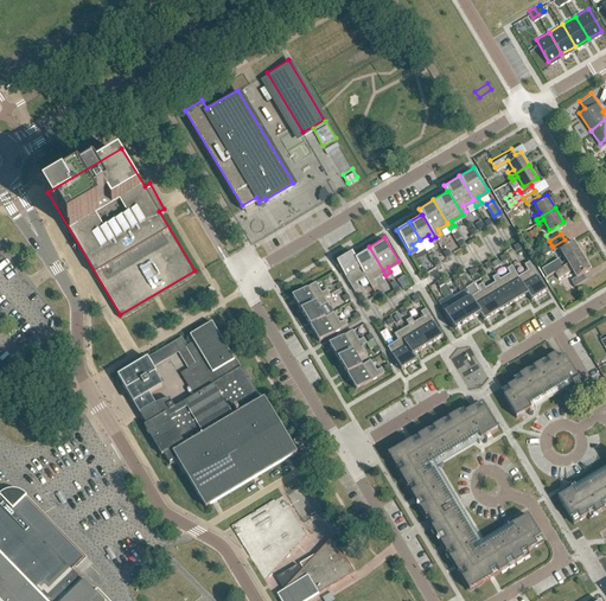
[(559,259),(561,263),(580,251),(573,237),(559,245),(565,255),(559,259)]
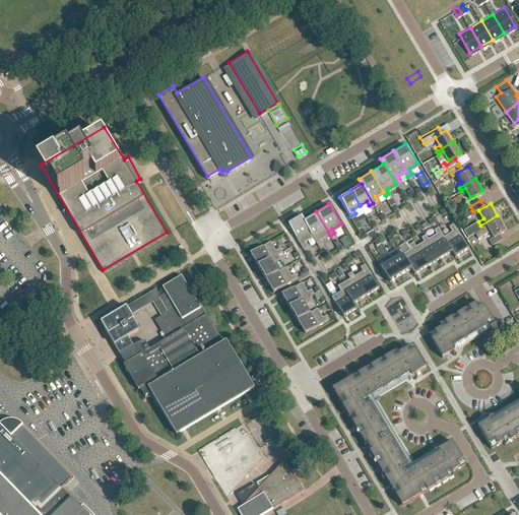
[(456,215),(458,218),(472,210),(470,206),(456,215)]
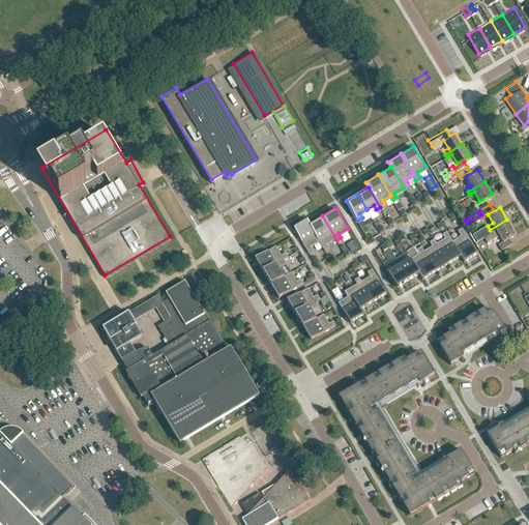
[(318,238),(324,248),(328,245),(326,241),(334,236),(322,215),(310,223),(319,238),(318,238)]
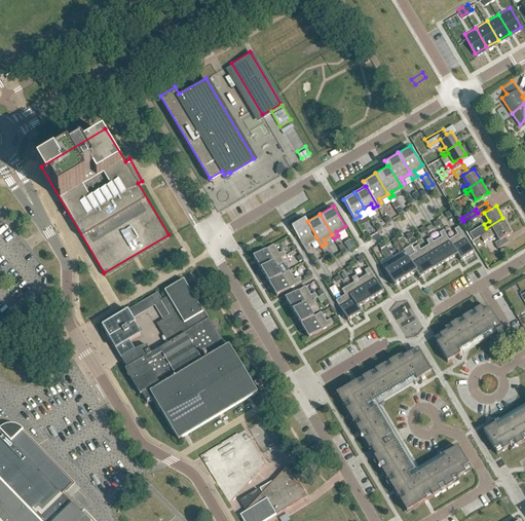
[(291,224),(306,250),(310,247),(307,242),(316,236),(307,221),(304,216),(291,224)]
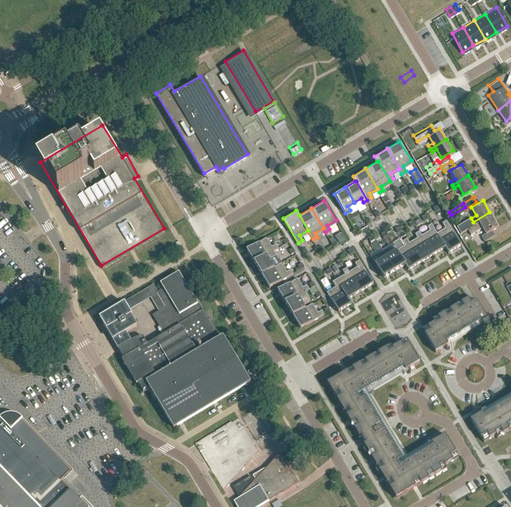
[(497,224),(489,212),(473,222),(466,226),(470,231),(482,224),(485,230),(481,233),(484,237),(493,232),(491,227),(497,224)]
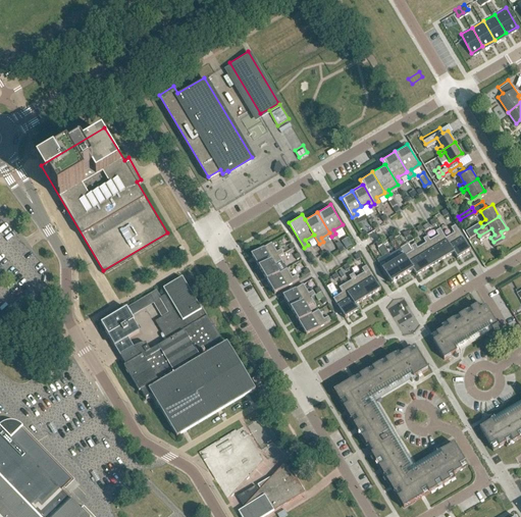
[(453,250),(456,255),(469,247),(454,221),(450,224),(453,229),(445,235),(453,250)]
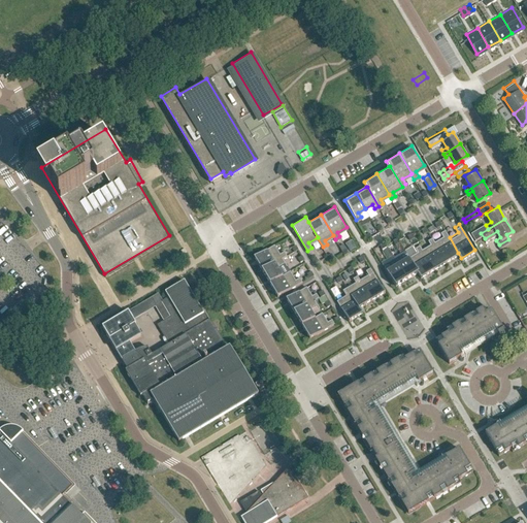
[(433,239),(446,260),(458,253),(450,237),(445,228),(439,230),(442,234),(433,239)]
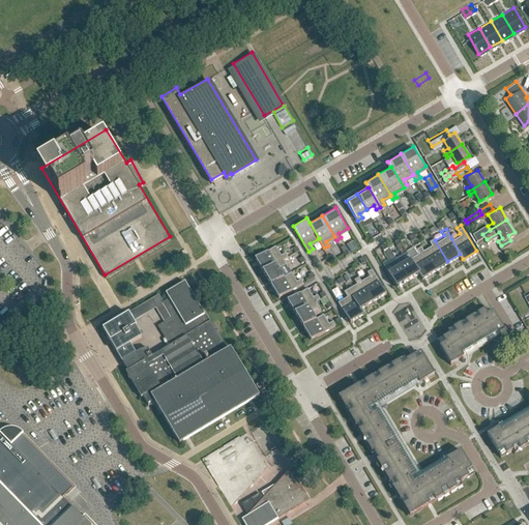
[(422,249),(435,269),(447,261),(435,240),(433,236),(429,239),(431,243),(422,248),(422,249)]
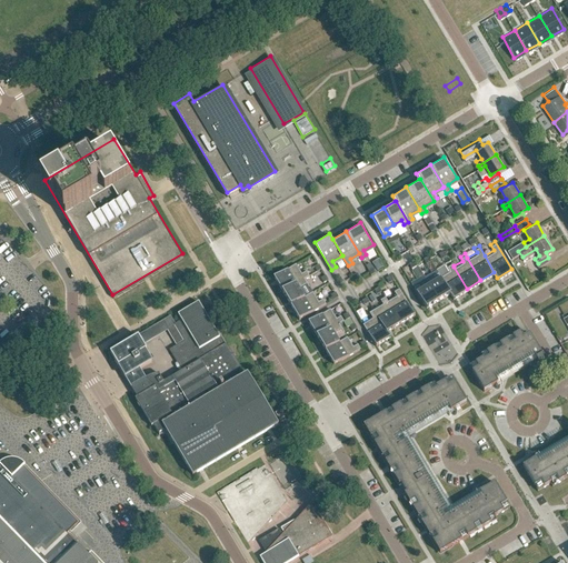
[(304,275),(308,272),(306,268),(301,270),(295,260),(272,273),(281,288),(304,274),(304,275)]
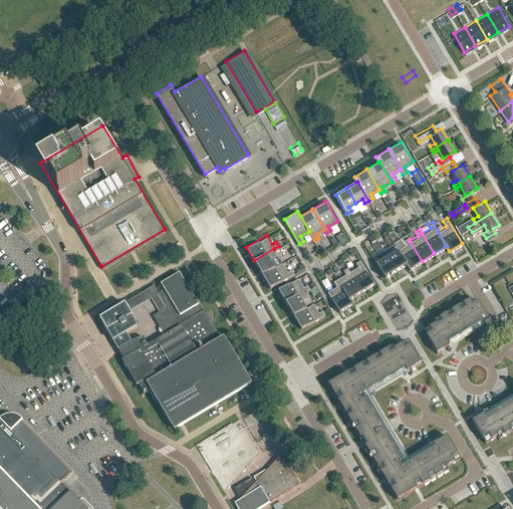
[(406,263),(409,268),(422,261),(410,241),(410,240),(408,236),(404,239),(406,243),(398,248),(397,248),(406,263)]
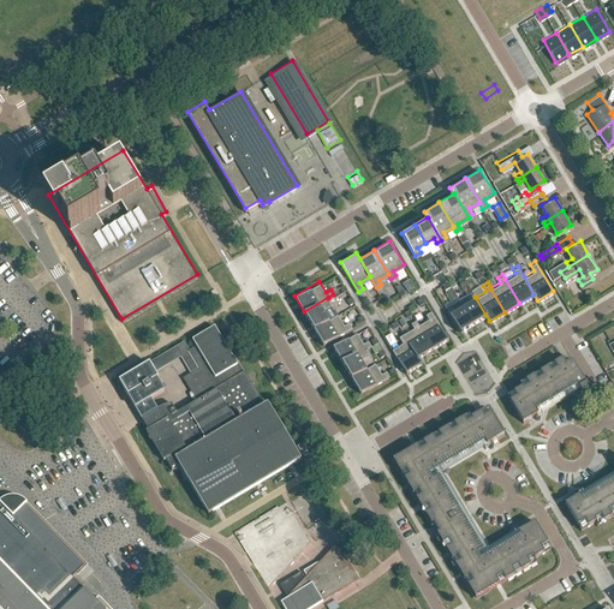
[(449,298),(457,293),(451,285),(445,290),(449,298)]
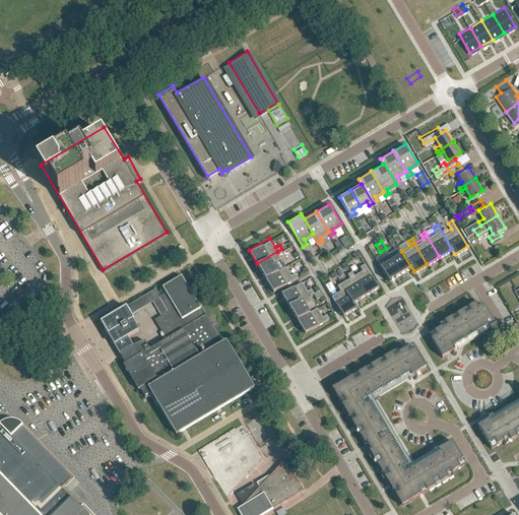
[(400,272),(410,266),(401,251),(402,251),(400,247),(395,249),(398,253),(391,257),(400,272)]
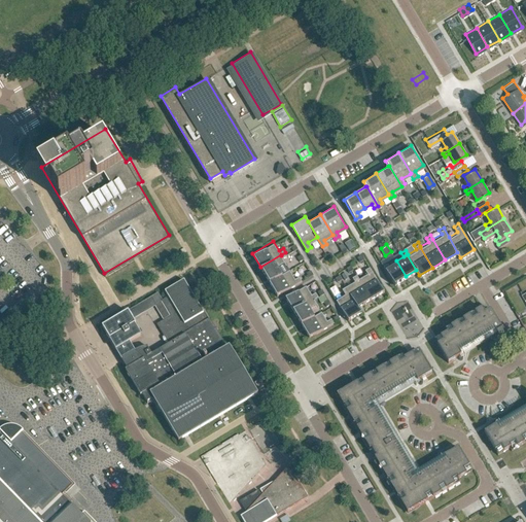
[(260,267),(269,280),(281,273),(281,272),(276,264),(283,259),(285,264),(286,263),(281,255),(281,254),(260,267)]
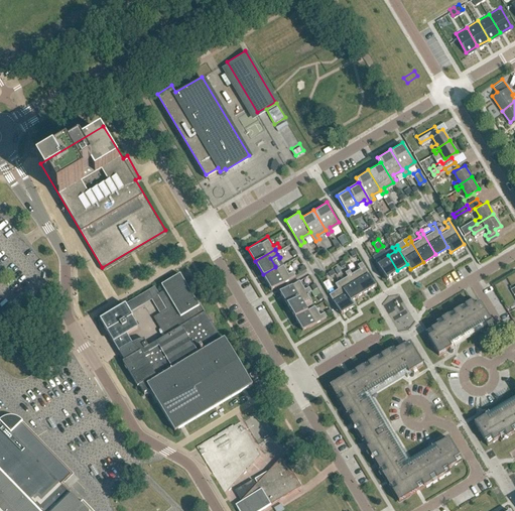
[(374,258),(386,277),(397,270),(388,255),(381,259),(379,255),(374,258)]
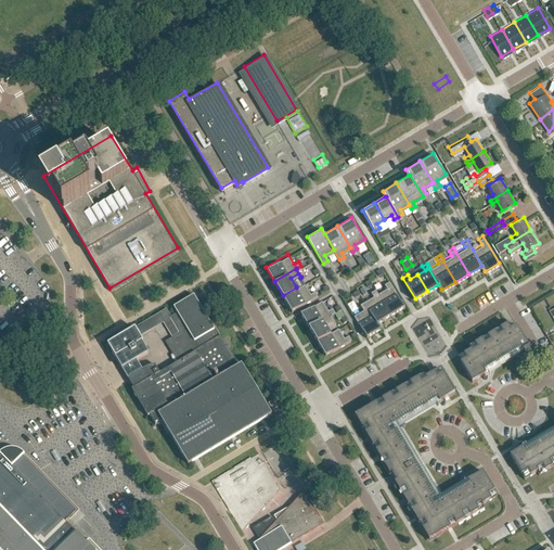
[(377,292),(389,314),(403,305),(388,279),(384,281),(386,285),(377,292)]
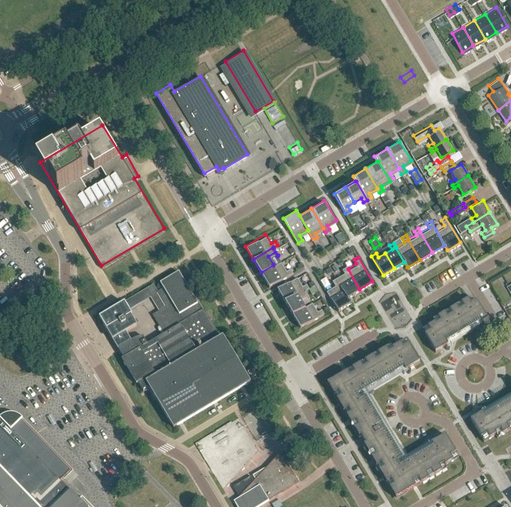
[(261,272),(268,285),(292,270),(290,266),(286,269),(280,260),(273,264),(273,265),(261,272)]
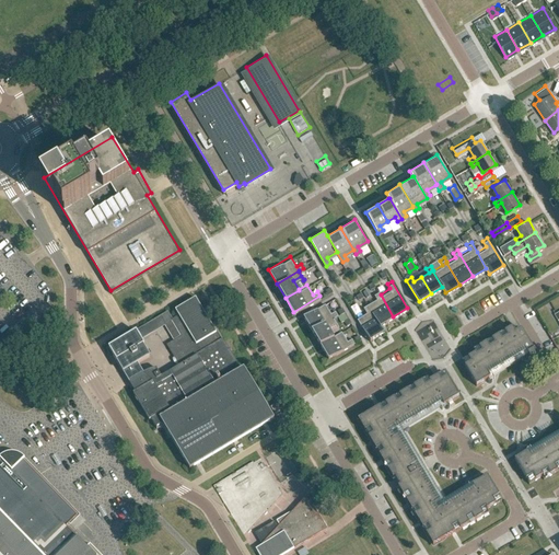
[(367,302),(380,324),(381,324),(393,316),(381,295),(381,293),(377,289),(373,292),(376,297),(367,302)]
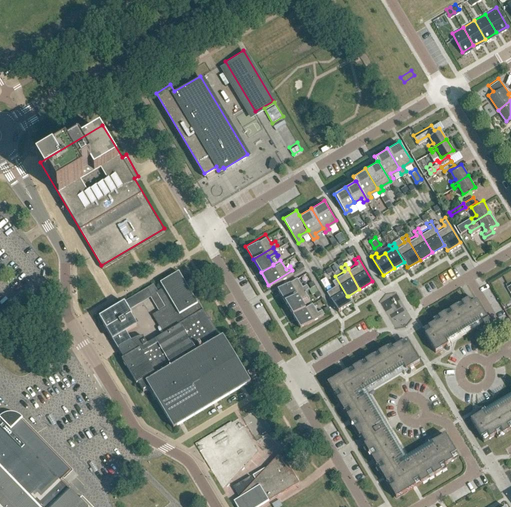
[(146,340),(142,333),(139,333),(137,334),(135,335),(130,338),(118,347),(142,387),(148,384),(172,424),(178,421),(250,378),(222,332),(215,337),(211,330),(215,328),(202,307),(201,307),(178,268),(160,279),(163,284),(156,288),(165,303),(151,311),(163,330),(146,340)]
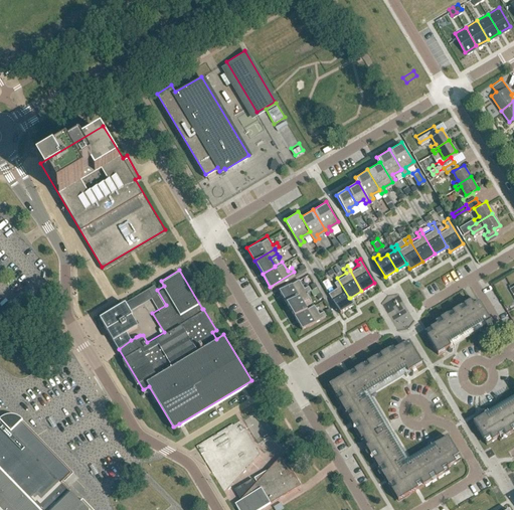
[(298,277),(278,289),(286,302),(306,290),(310,288),(308,283),(304,286),(298,277)]
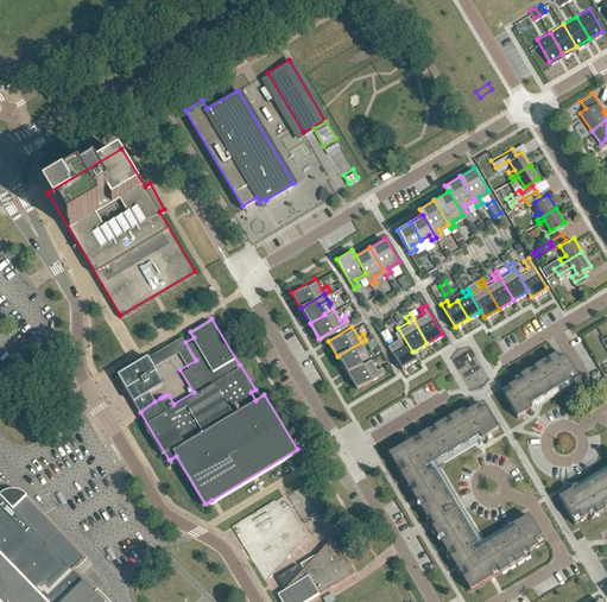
[(386,343),(400,367),(417,357),(413,352),(412,352),(398,328),(393,330),(397,337),(386,343)]
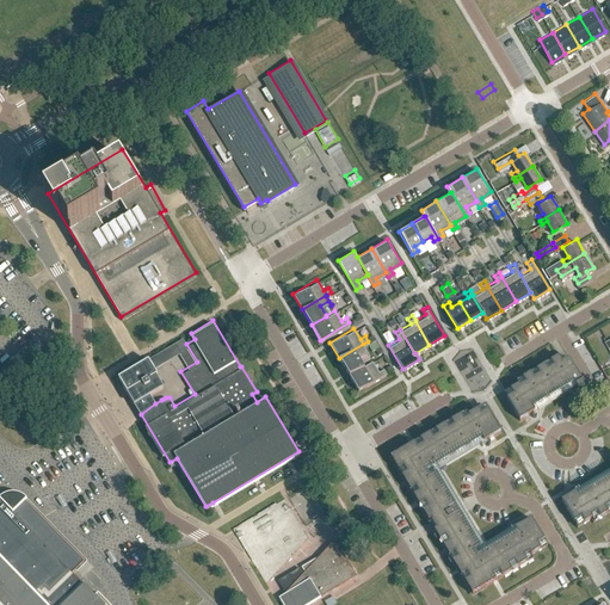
[(363,344),(339,358),(349,372),(363,364),(357,355),(365,350),(368,353),(369,353),(363,344)]
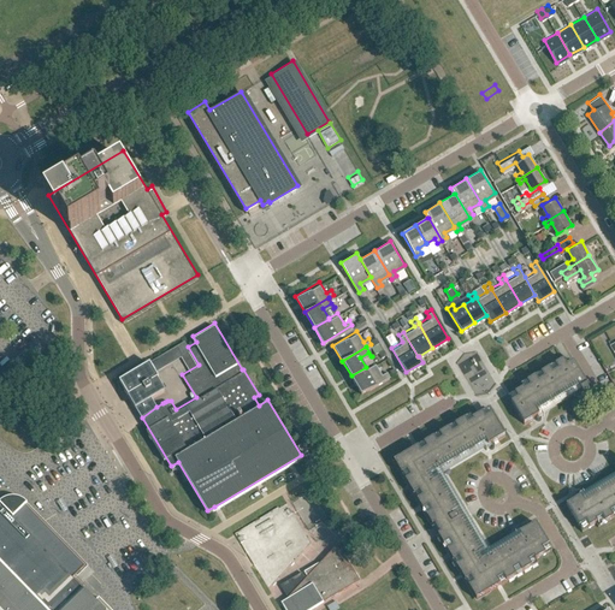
[(568,365),(562,356),(519,382),(521,385),(507,394),(522,420),(538,410),(536,408),(578,383),(584,392),(591,388),(572,357),(573,361),(568,365)]
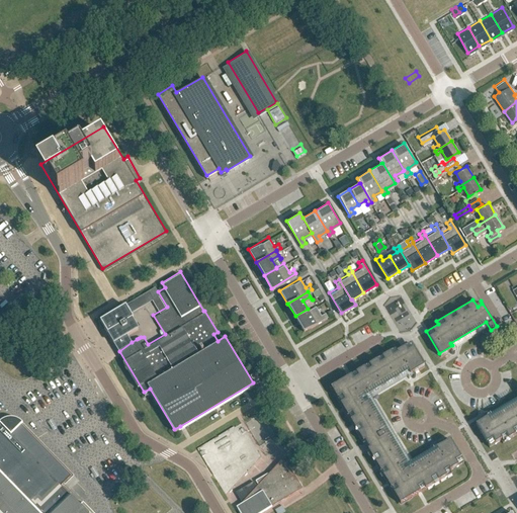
[(125,302),(100,317),(119,351),(132,342),(126,332),(138,326),(132,316),(133,315),(125,302)]
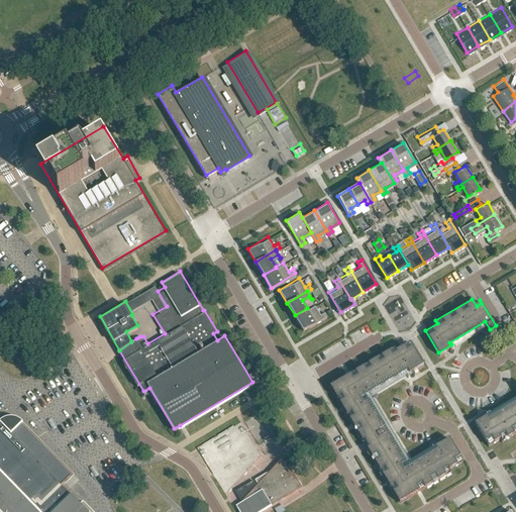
[(307,308),(295,315),(302,328),(326,314),(324,310),(320,312),(315,303),(307,308)]
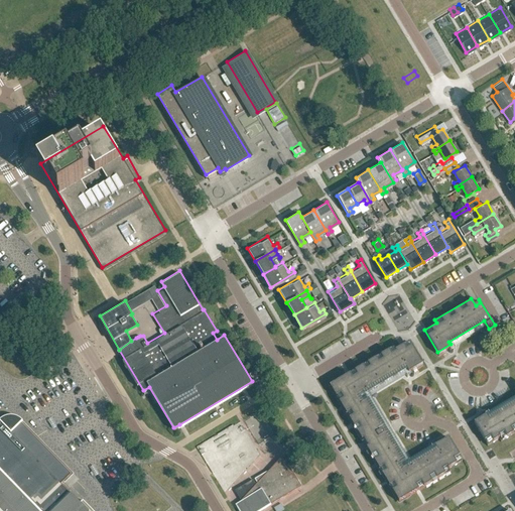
[(394,344),(329,383),(361,436),(365,434),(370,442),(366,444),(398,499),(449,468),(448,465),(462,457),(447,434),(433,442),(435,445),(410,461),(391,429),(388,431),(383,423),(386,421),(368,390),(406,367),(408,370),(421,362),(408,339),(395,347),(394,344)]
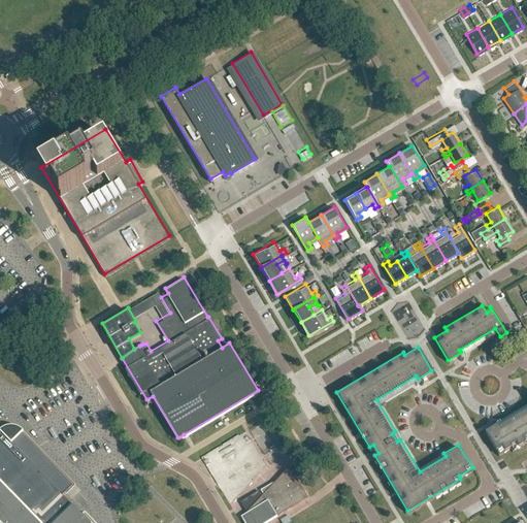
[(264,382),(260,376),(255,379),(258,386),(263,383),(264,382)]
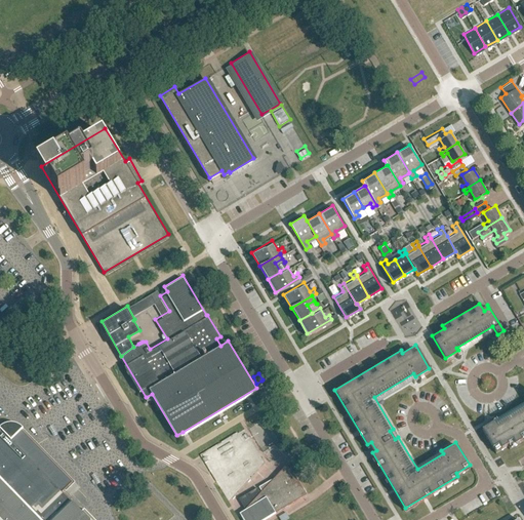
[(523,404),(496,422),(494,420),(481,427),(494,450),(507,443),(509,445),(523,436),(523,404)]
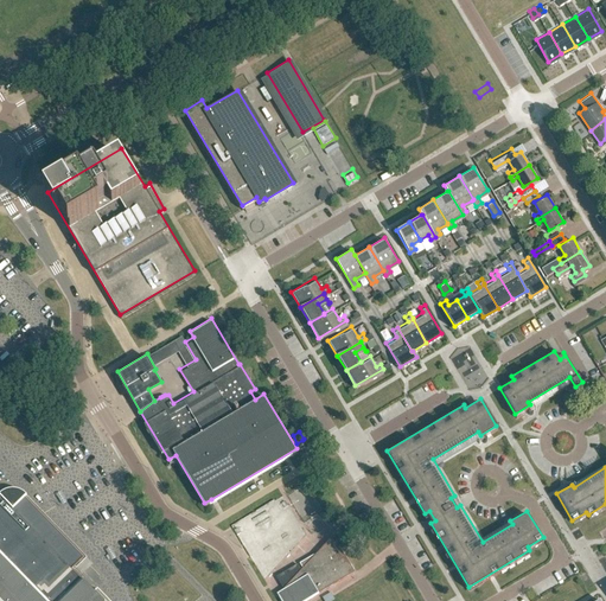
[(103,600),(106,600),(4,496),(0,498),(0,596),(4,600),(103,600)]
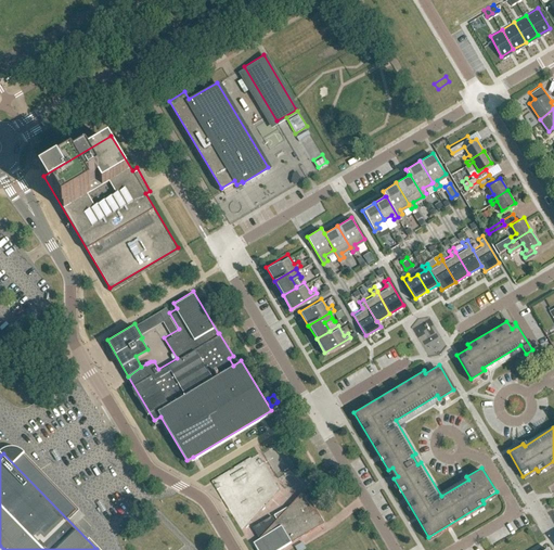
[(255,541),(259,549),(271,549),(323,520),(303,486),(294,497),(295,498),(272,512),(275,516),(255,541)]
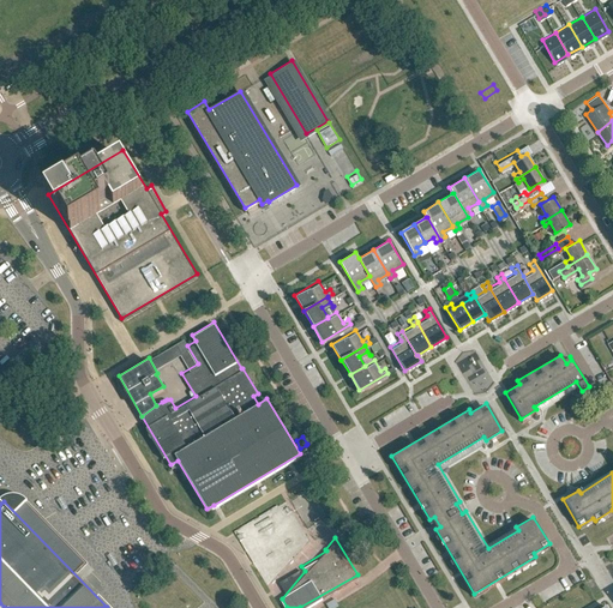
[(337,601),(334,595),(325,600),(329,607),(337,601)]
